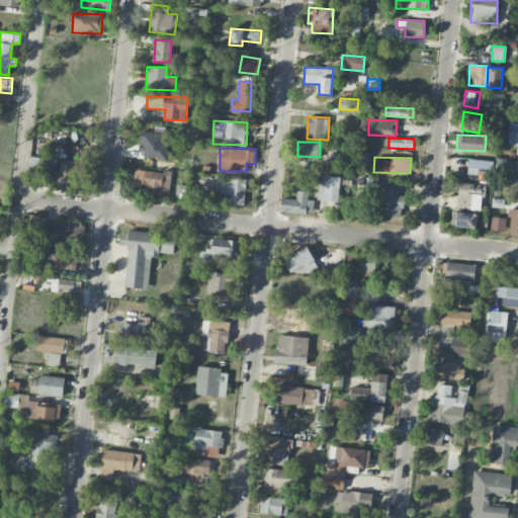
[(83,177),(84,161),(65,161),(64,176),(83,177)]
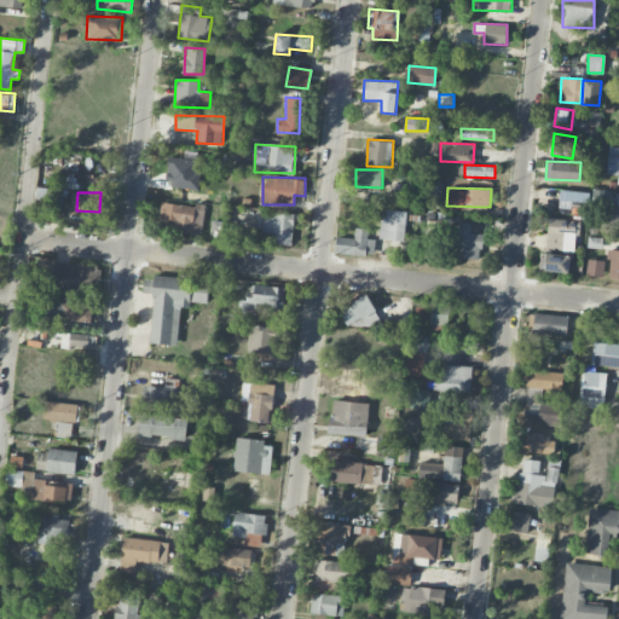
[(158,218),(172,220),(171,226),(200,232),(204,208),(162,200),(158,218)]
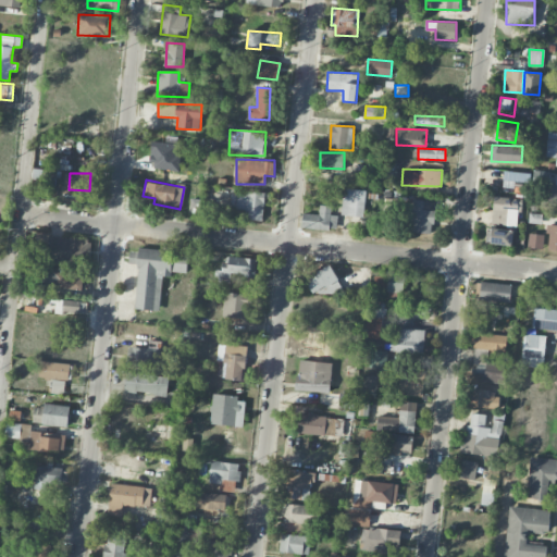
[(364,217),(366,189),(343,188),(342,215),(364,217)]
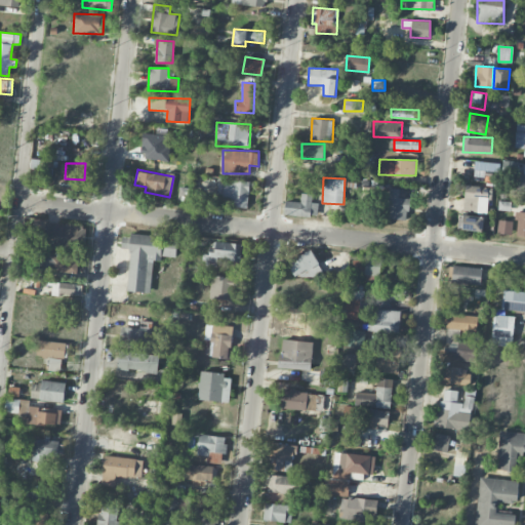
[(231,206),(248,207),(249,180),(224,179),(224,197),(232,197),(231,206)]
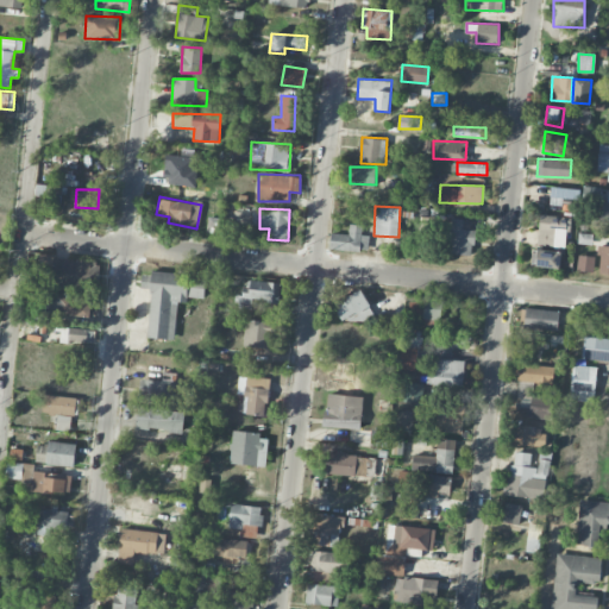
[(538,243),(566,244),(567,217),(539,215),(538,243)]
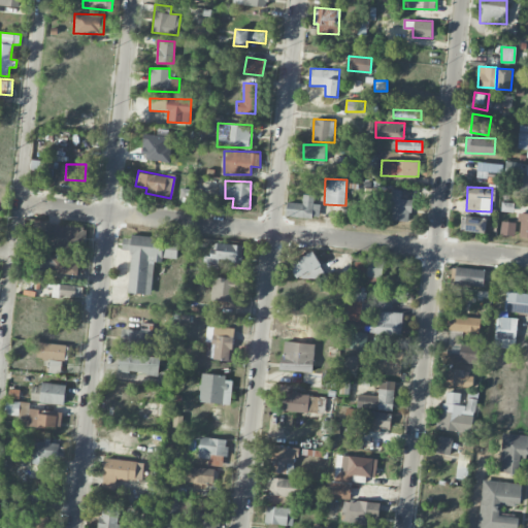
[(189,202),(190,189),(180,188),(179,201),(189,202)]
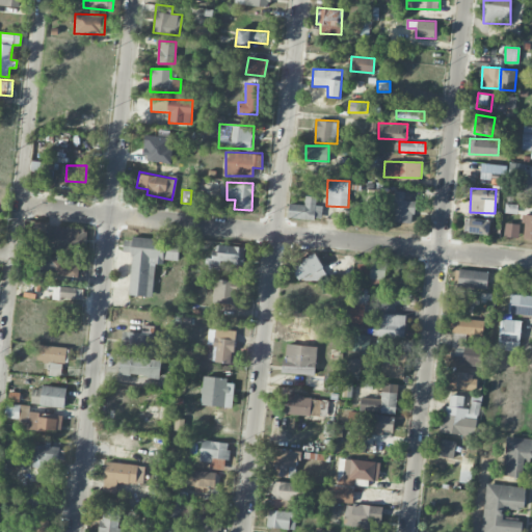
[(390,220),(413,223),(416,201),(410,201),(411,192),(394,190),(390,220)]
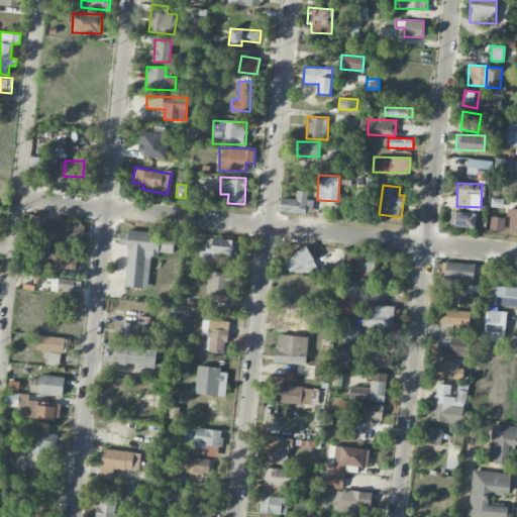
[(307,200),(307,191),(296,190),(296,198),(281,198),(280,212),(313,213),(313,200),(307,200)]
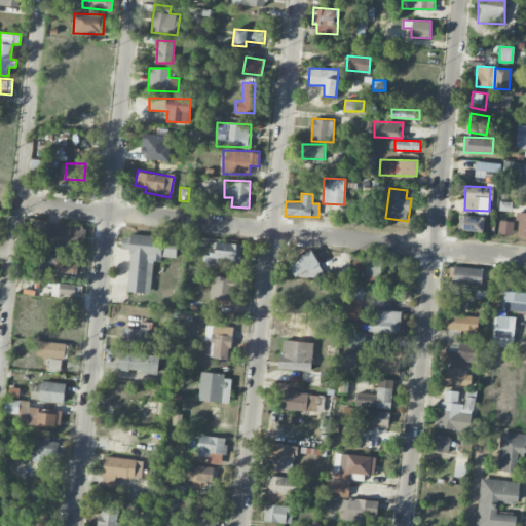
[(525,236),(525,212),(518,213),(517,236),(525,236)]
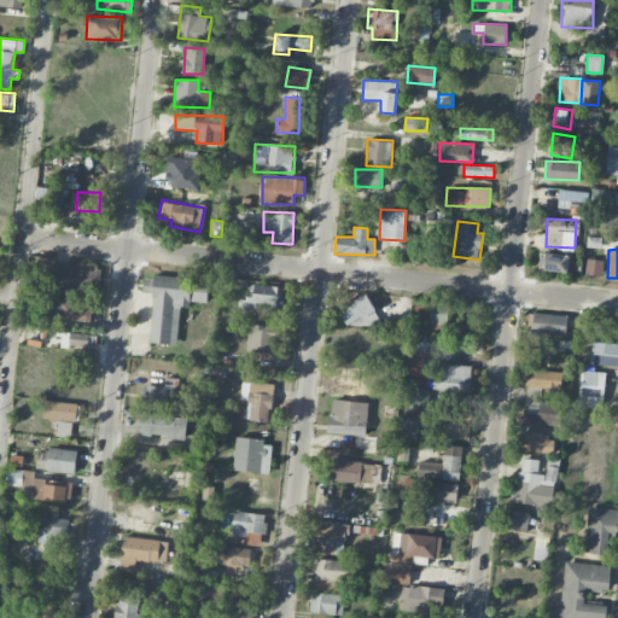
[(570,255),(541,251),(538,269),(567,273),(570,255)]
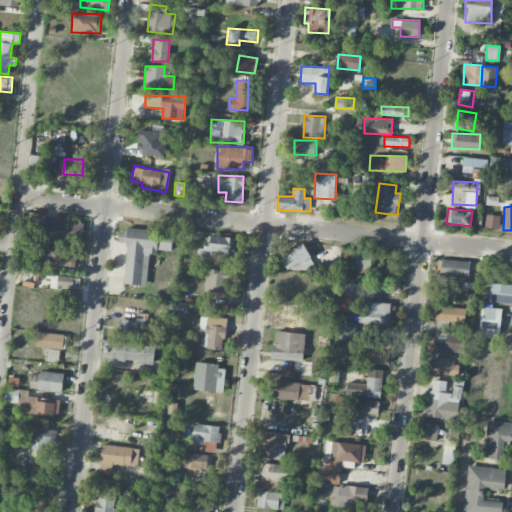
[(485,228),(500,229),(500,215),(486,215),(485,228)]
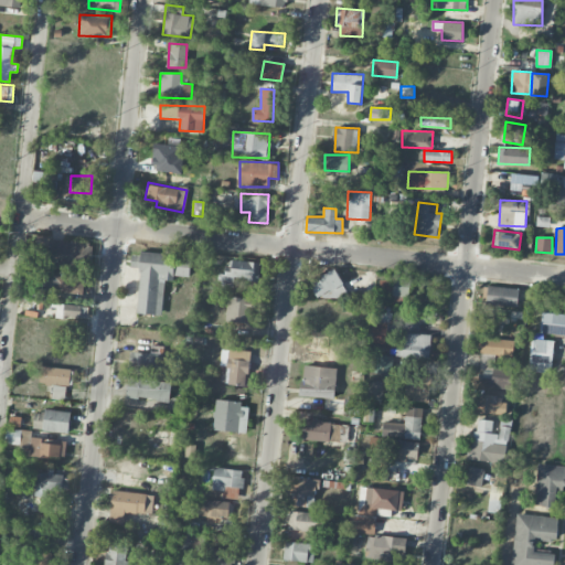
[(89,241),(49,240),(48,268),(88,269),(89,241)]
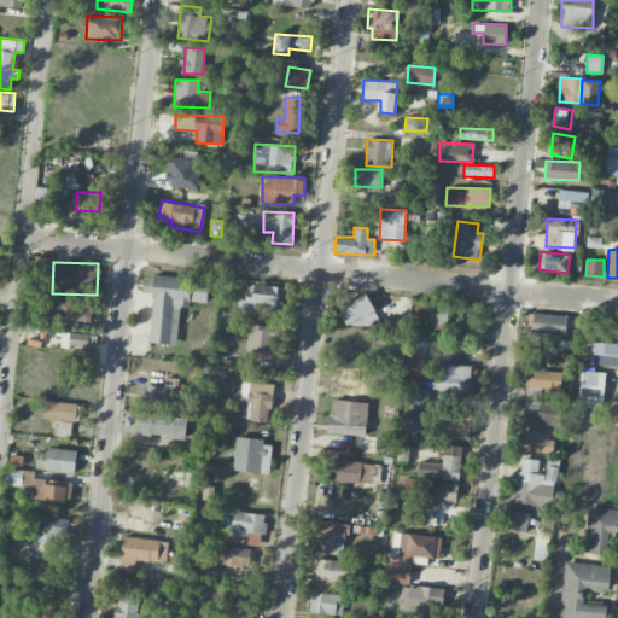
[(150,342),(178,344),(180,305),(190,307),(191,302),(208,303),(209,280),(144,277),(144,293),(153,293),(150,342)]
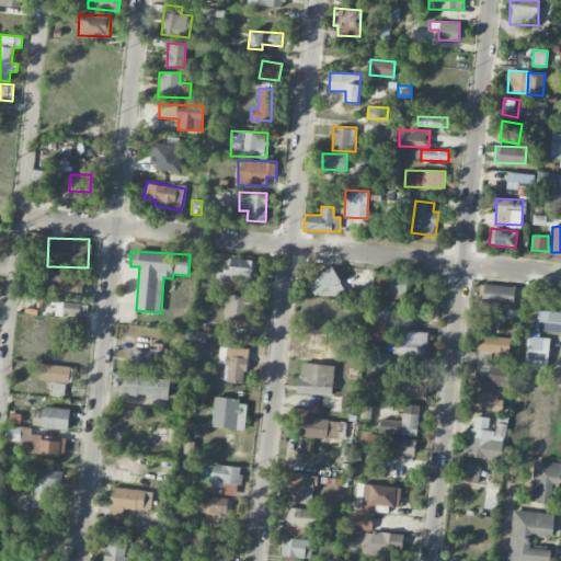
[(259,261),(230,258),(228,270),(220,268),(219,283),(231,285),(232,277),(256,279),(259,261)]
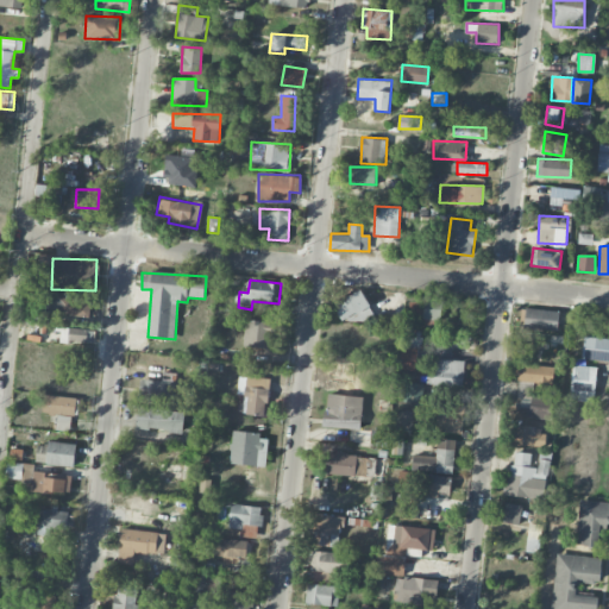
[(334,305),(346,327),(374,313),(362,290),(334,305)]
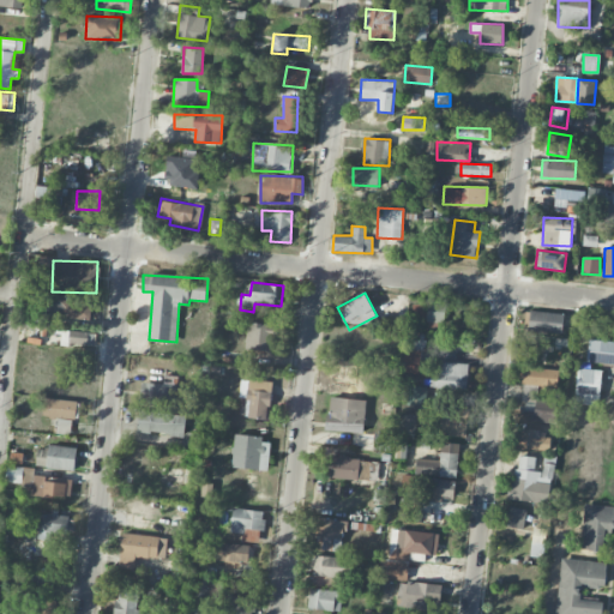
[(91,318),(92,298),(47,295),(46,317),(91,318)]
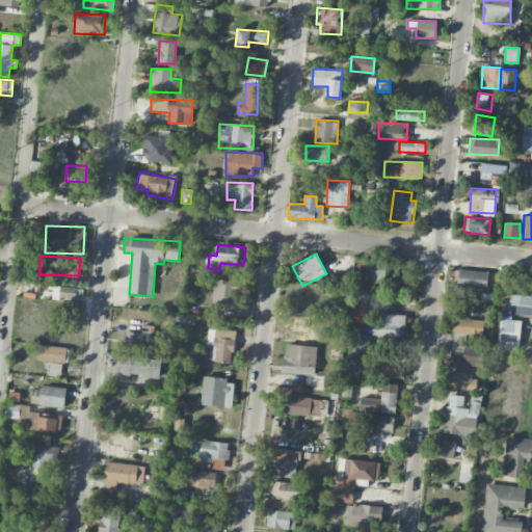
[(386,278),(386,264),(357,263),(356,277),(386,278)]
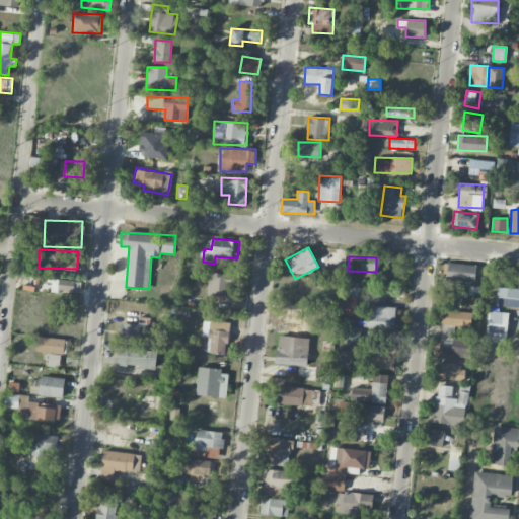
[(475,281),(476,264),(447,263),(447,280),(475,281)]
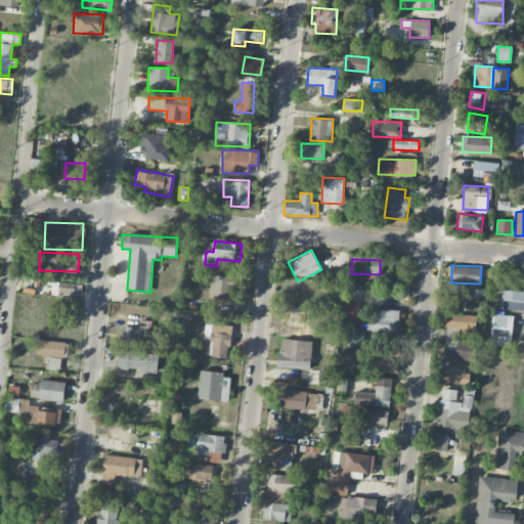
[(210,298),(232,299),(233,275),(211,274),(210,298)]
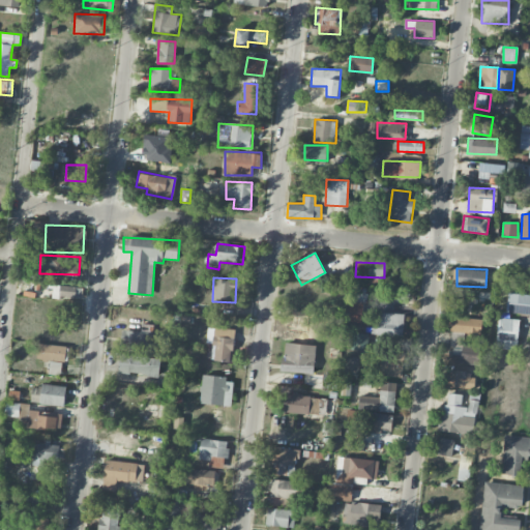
[(59,297),(83,297),(83,287),(59,286),(59,297)]
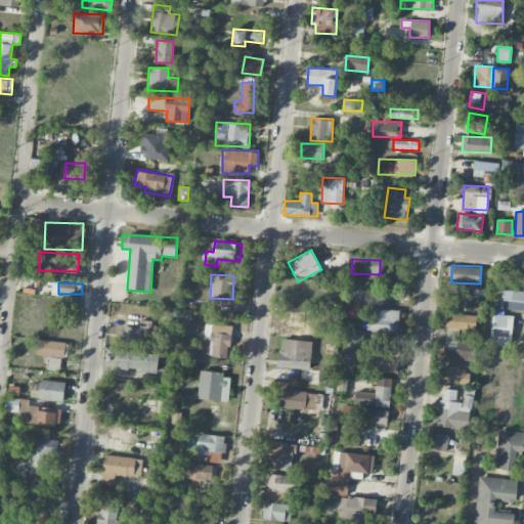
[(360,286),(345,286),(344,317),(358,318),(360,286)]
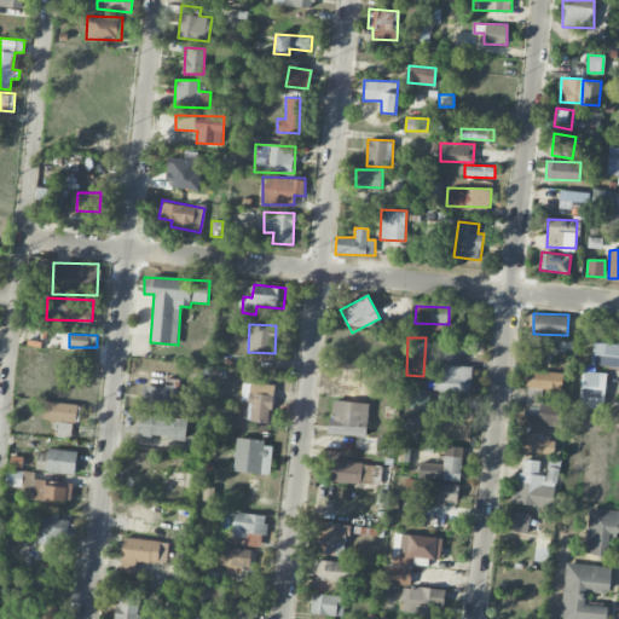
[(618,345),(594,341),(591,364),(618,368),(618,345)]
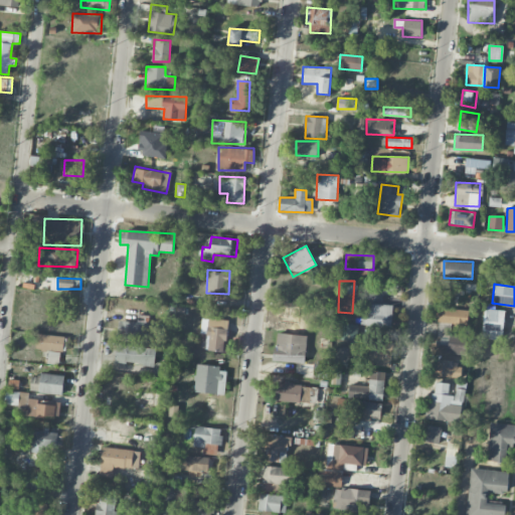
[(366,325),(391,327),(392,305),(367,304),(366,325)]
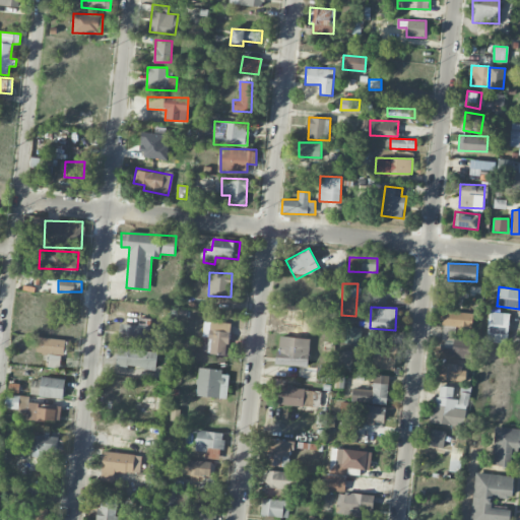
[(472,313),(444,311),(442,356),(471,358),(472,339),(454,338),(455,330),(471,331),(472,313)]
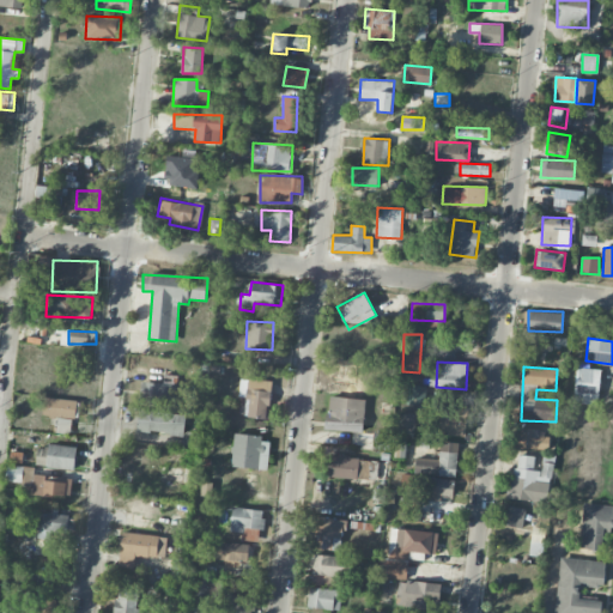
[(575,404),(599,404),(600,369),(576,368),(575,404)]
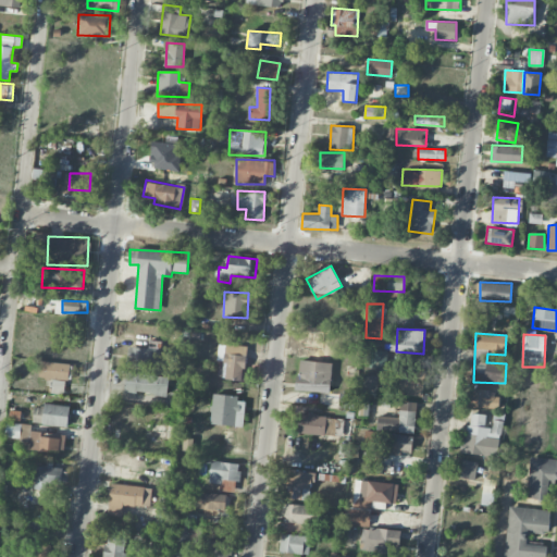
[(246,345),(219,344),(218,360),(223,361),(222,379),(244,380),(246,345)]
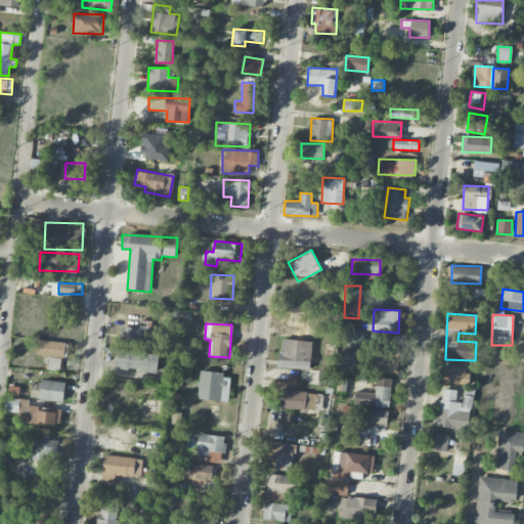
[(119,345),(149,347),(150,326),(120,325),(119,345)]
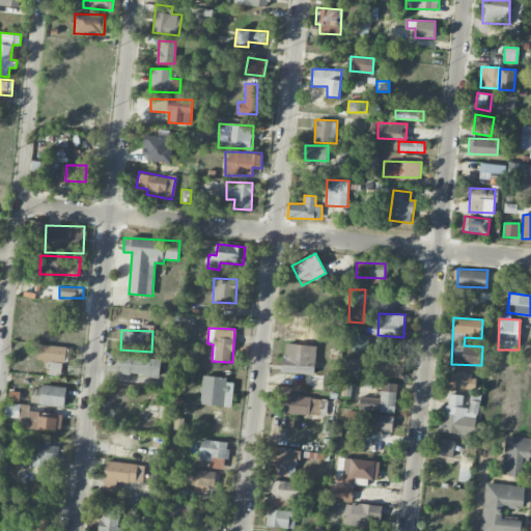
[(370,334),(352,333),(351,348),(368,350),(370,334)]
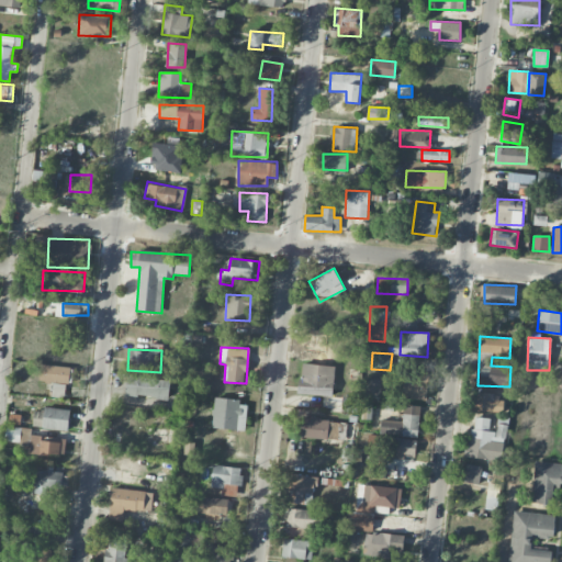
[(69,384),(71,367),(41,363),(40,381),(53,382),(52,396),(64,397),(66,384),(69,384)]
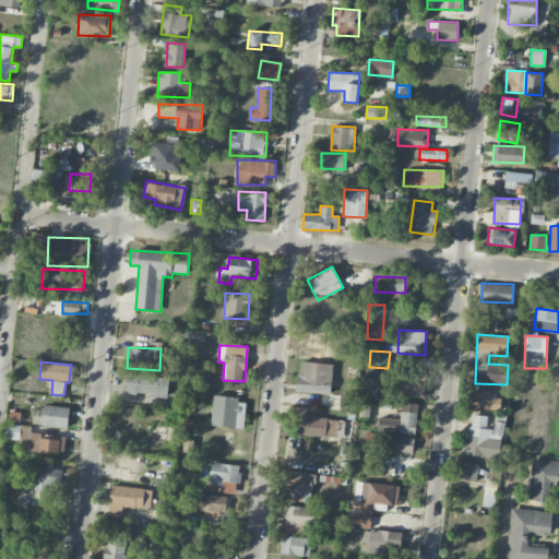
[(333,364),(299,361),(298,392),(331,393),(333,364)]
